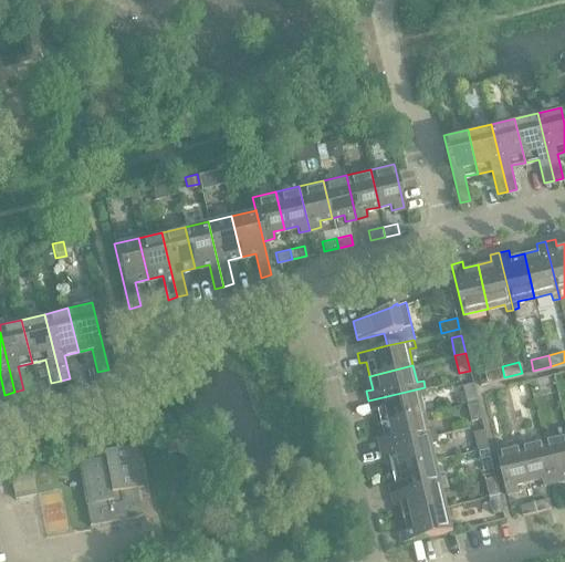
[(502,366),(484,371),(487,382),(504,377),(502,366)]
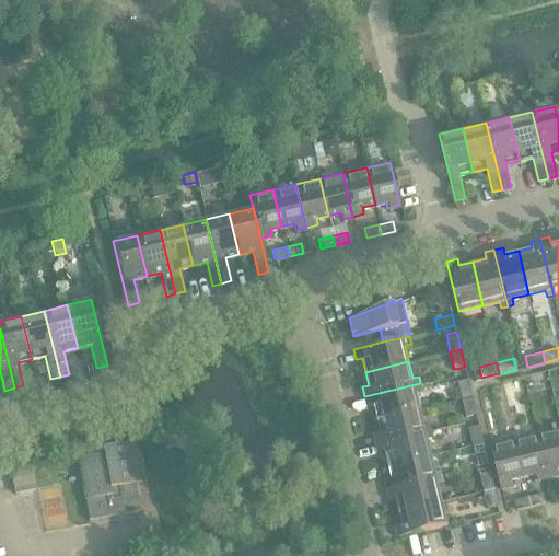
[(467,378),(457,380),(462,397),(472,395),(467,378)]
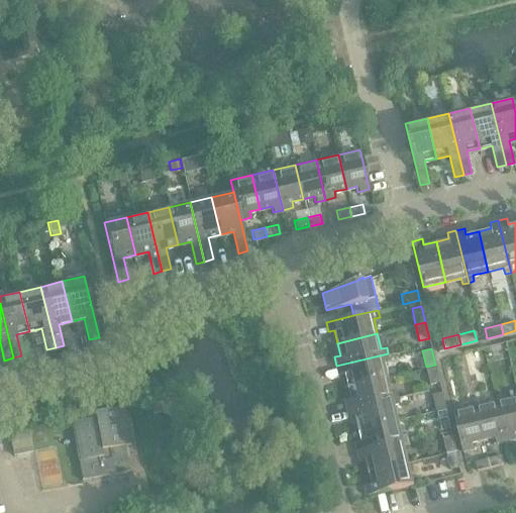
[(387,376),(384,361),(390,360),(388,353),(336,366),(338,374),(344,373),(347,386),(387,376)]
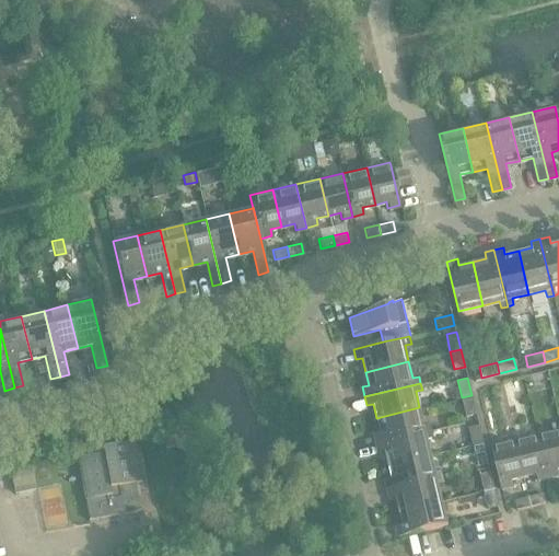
[(472,395),(462,397),(465,415),(476,413),(472,395)]
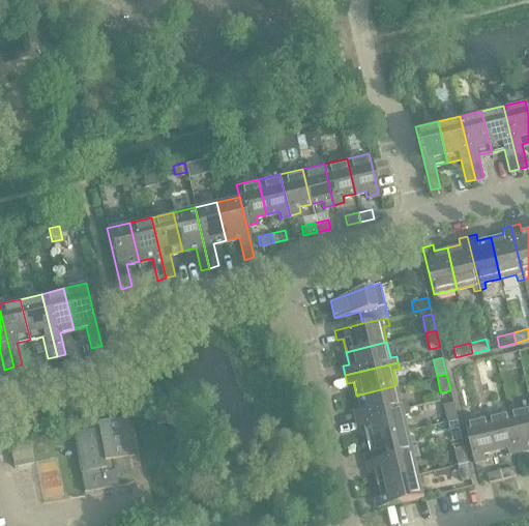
[(356,396),(359,408),(353,409),(355,418),(408,406),(407,400),(401,401),(397,385),(356,396)]
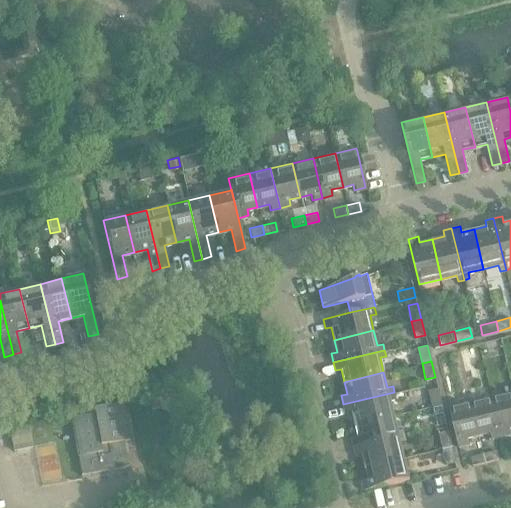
[(437,387),(428,389),(432,405),(441,403),(437,387)]
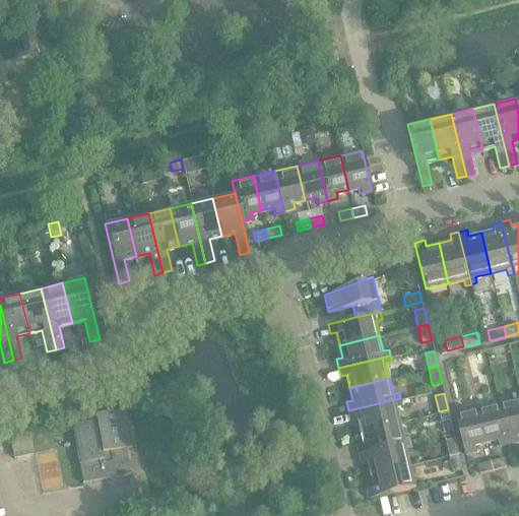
[(517,434),(518,433),(518,396),(499,401),(508,442),(518,440),(517,434)]
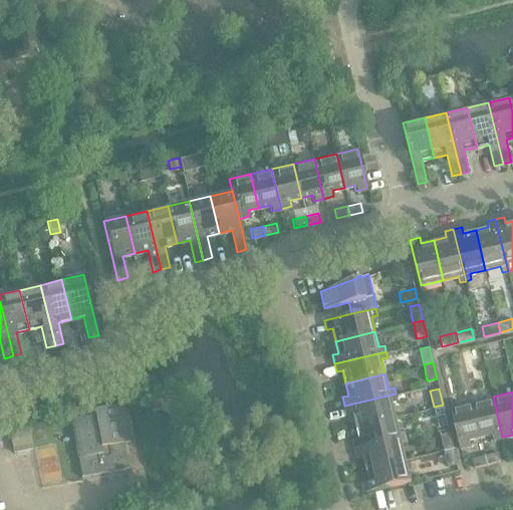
[(396,394),(344,406),(346,414),(352,413),(355,426),(395,416),(392,401),(398,400),(396,394)]
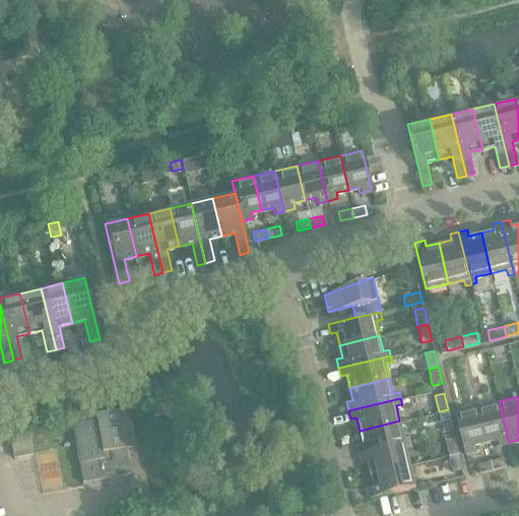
[(499,401),(476,407),(484,441),(498,439),(499,444),(508,442),(499,401)]
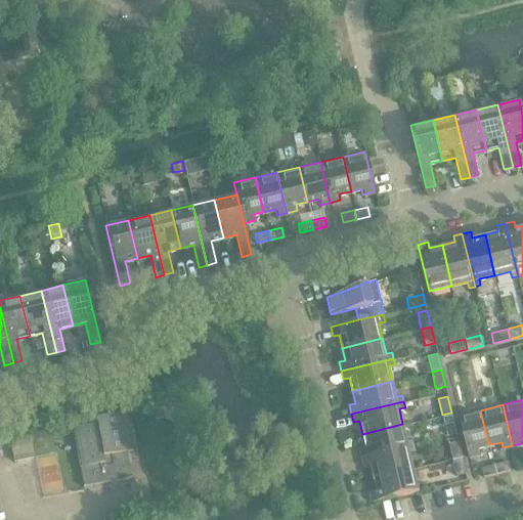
[(82,483),(82,484),(131,476),(131,475),(130,475),(126,449),(132,448),(125,412),(125,410),(94,416),(95,422),(72,426),(79,466),(82,483)]
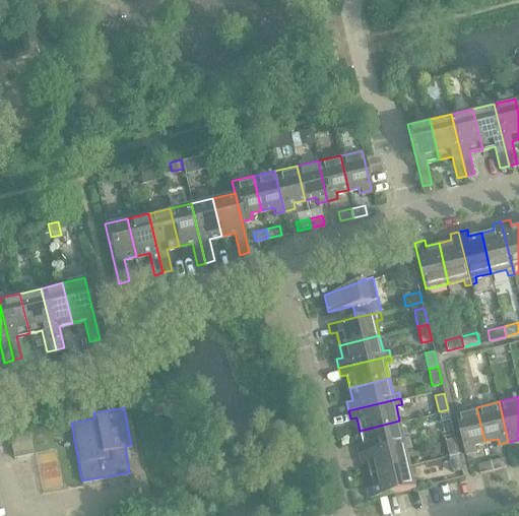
[(474,444),(484,441),(476,407),(455,412),(465,452),(476,450),(474,444)]
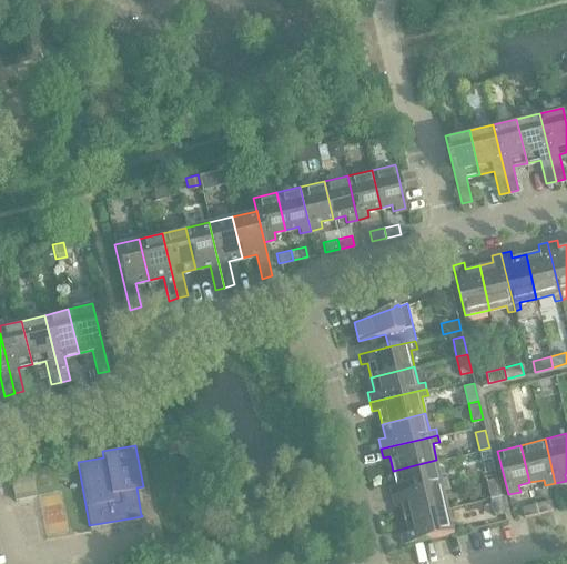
[(489,447),(479,450),(483,467),(494,464),(489,447)]
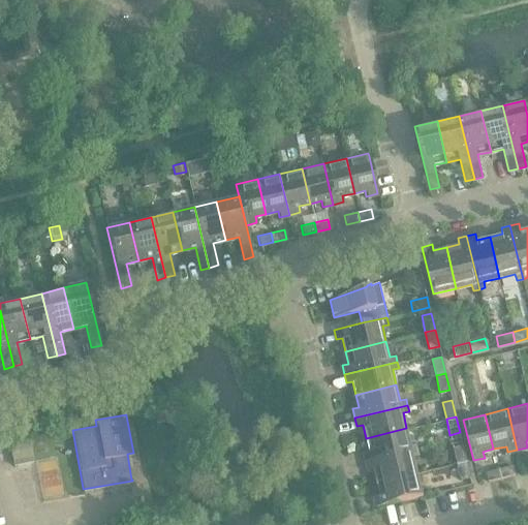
[(369,451),(363,452),(365,461),(417,449),(416,442),(410,443),(406,428),(366,438),(369,451)]
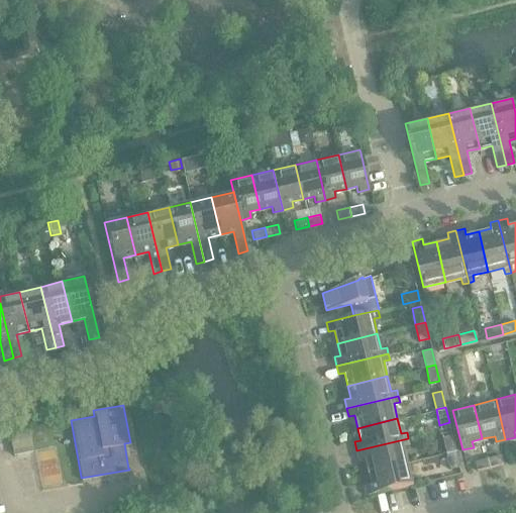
[(11,432),(15,450),(33,446),(29,429),(11,432)]
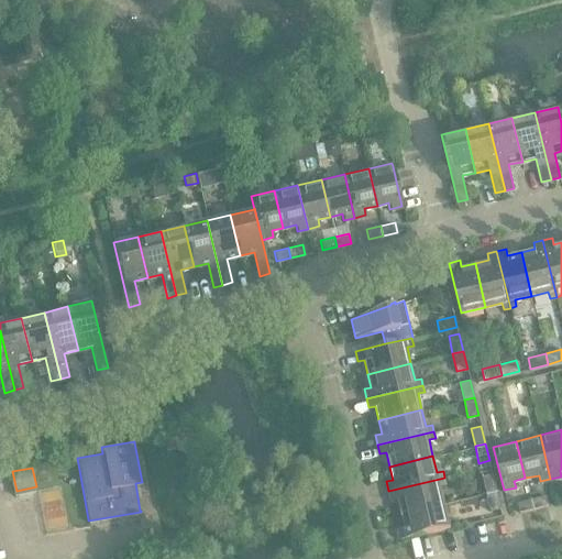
[(493,472),(482,474),(486,492),(496,490),(493,472)]
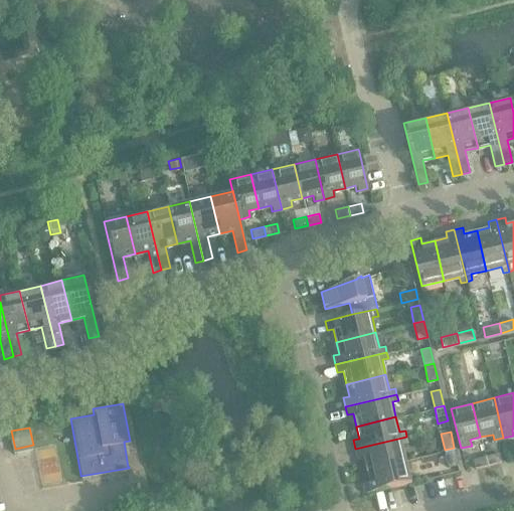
[(402,444),(408,443),(406,437),(355,449),(357,457),(363,456),(366,469),(406,459),(402,444)]
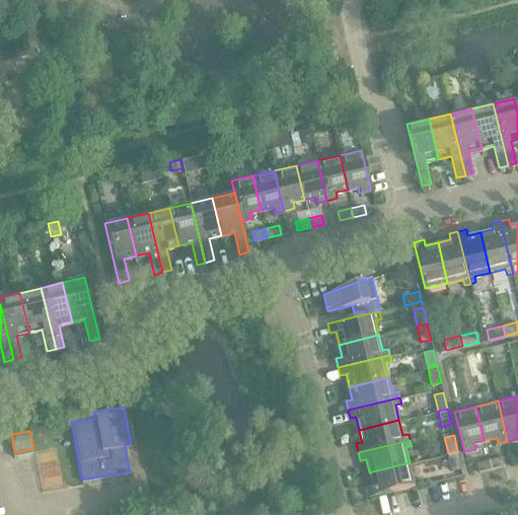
[(457,451),(448,453),(451,469),(461,467),(457,451)]
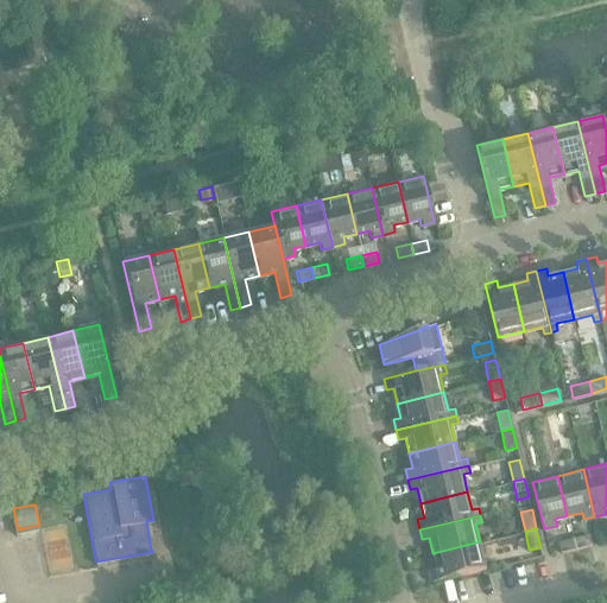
[(588,533),(574,537),(576,547),(592,544),(588,533)]
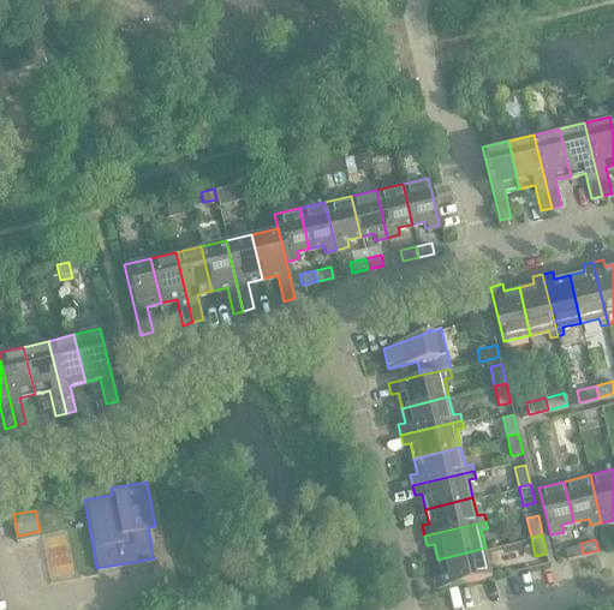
[(580,543),(565,546),(567,557),(583,554),(580,543)]
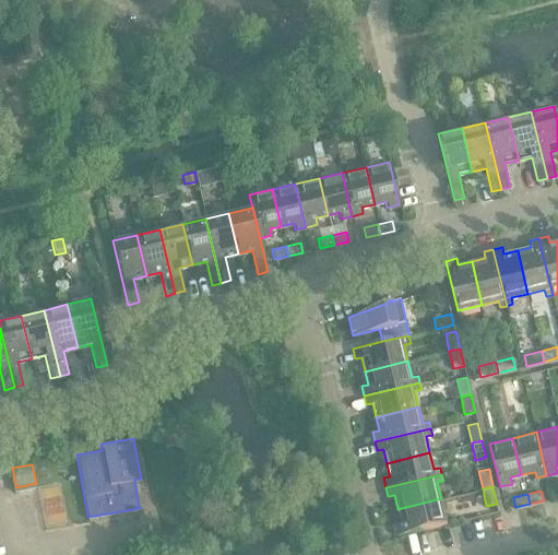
[(447,522),(453,521),(451,514),(444,515),(441,498),(398,509),(401,522),(394,523),(396,534),(447,522)]
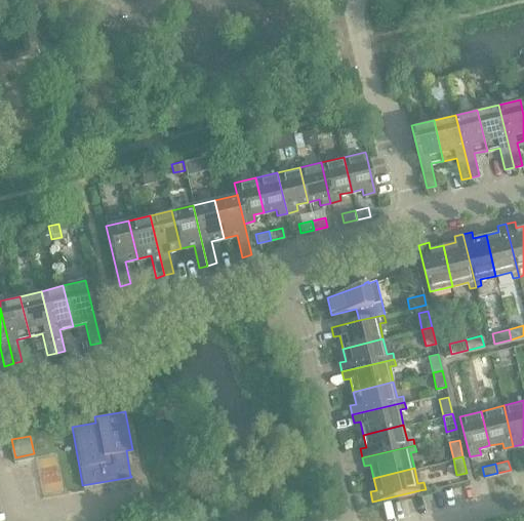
[(176,495),(151,502),(153,510),(178,504),(176,495)]
